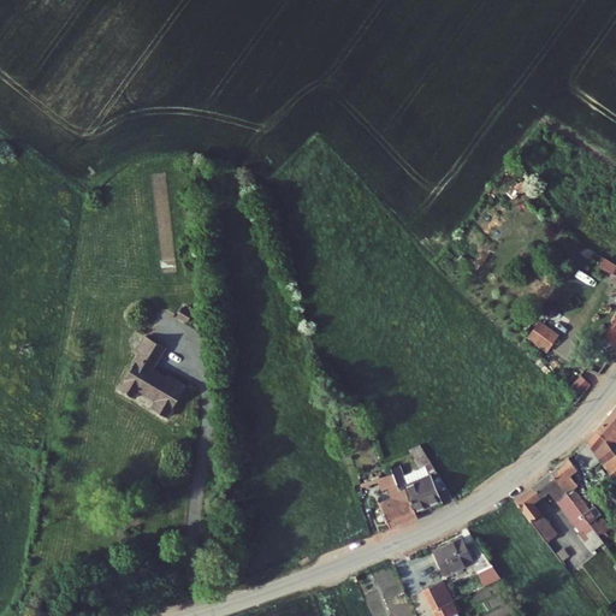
[(542,325),(531,339),(550,354),(561,339),(542,325)]
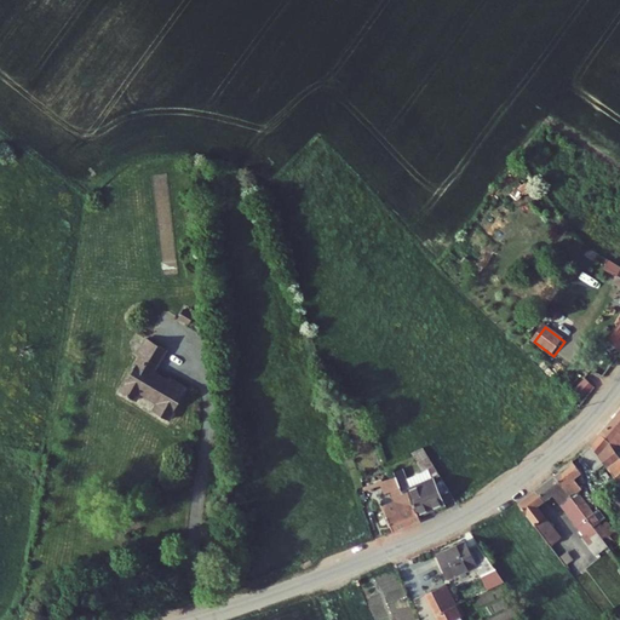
[(184,328),(179,336),(190,342),(195,333),(184,328)]
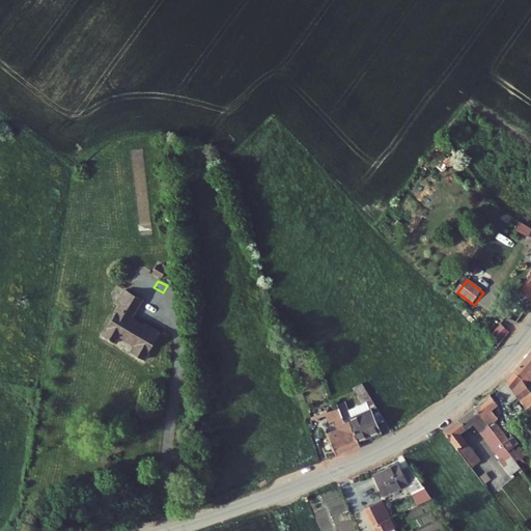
[(131,351),(144,357),(159,329),(140,319),(139,323),(128,316),(138,297),(121,288),(114,303),(117,304),(102,335),(115,342),(118,336),(134,344),(131,351)]
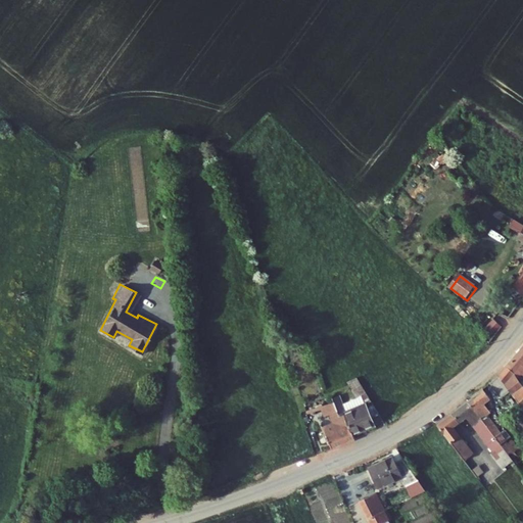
[(522,351),(497,377),(510,392),(522,409),(522,390),(516,381),(519,378),(521,380),(522,378),(522,351)]
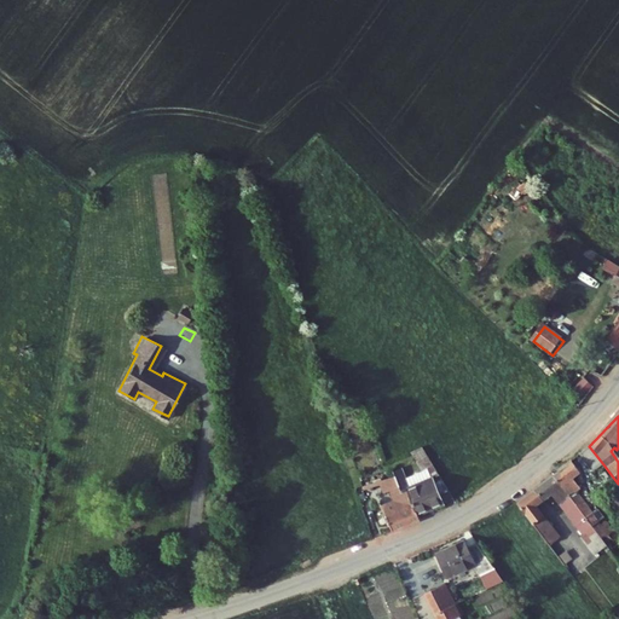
[(594,472),(603,464),(589,446),(579,455),(594,472)]
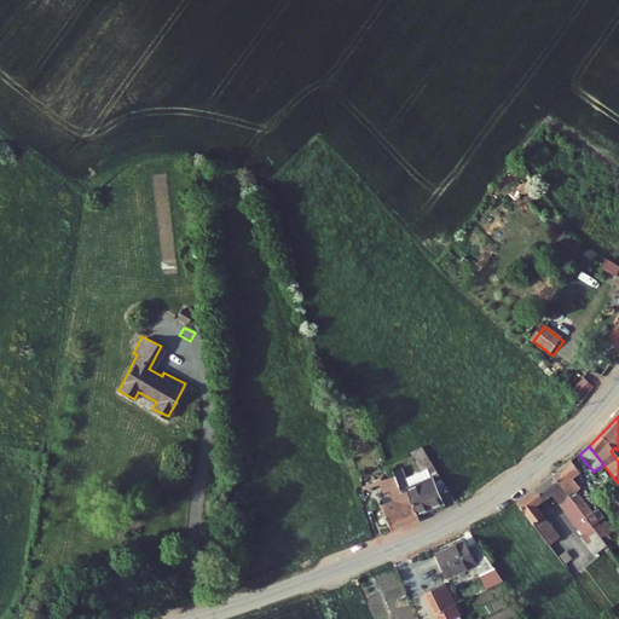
[(409,453),(415,463),(423,460),(449,499),(452,498),(421,449),(409,453)]
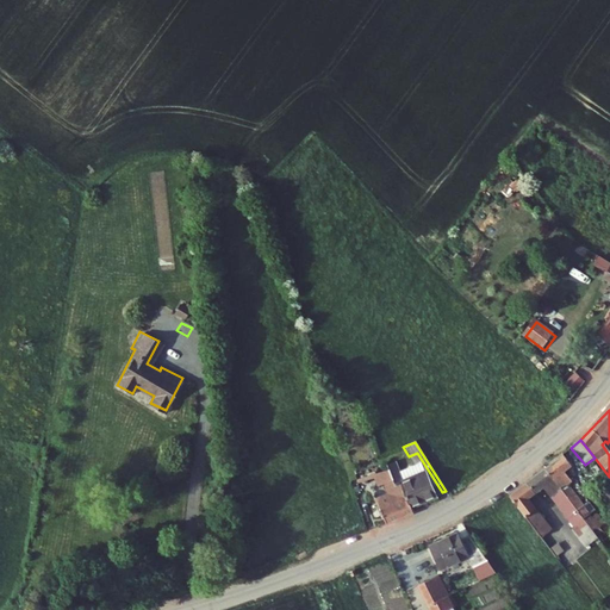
[(386,464),(387,467),(393,483),(400,480),(410,506),(435,498),(434,496),(442,492),(417,453),(409,456),(418,473),(402,479),(394,461),(386,464)]
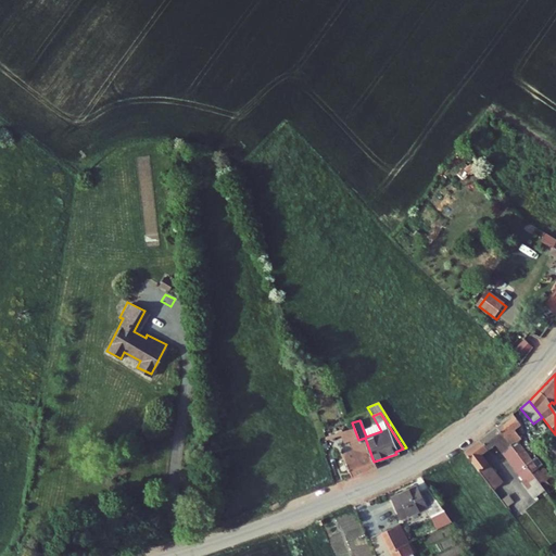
[(514,415),(498,426),(529,465),(534,472),(544,465),(539,458),(535,460),(520,441),(522,439),(516,430),(522,426),(514,415)]
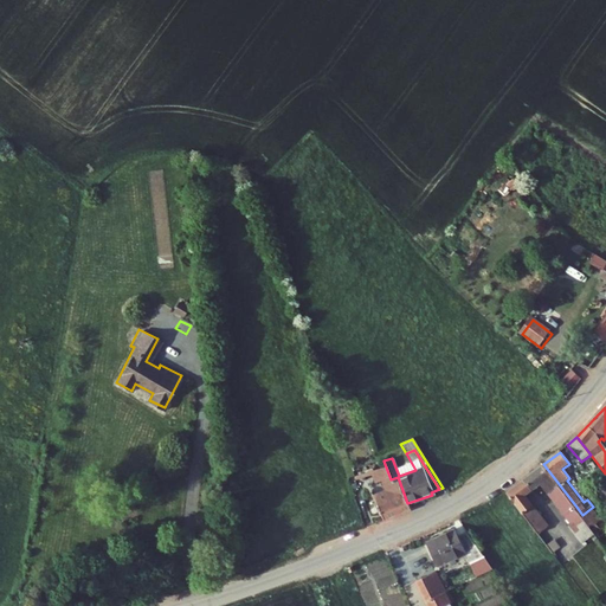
[(373,494),(382,520),(410,508),(407,503),(398,477),(391,479),(385,464),(372,469),(375,481),(381,479),(385,489),(373,494)]
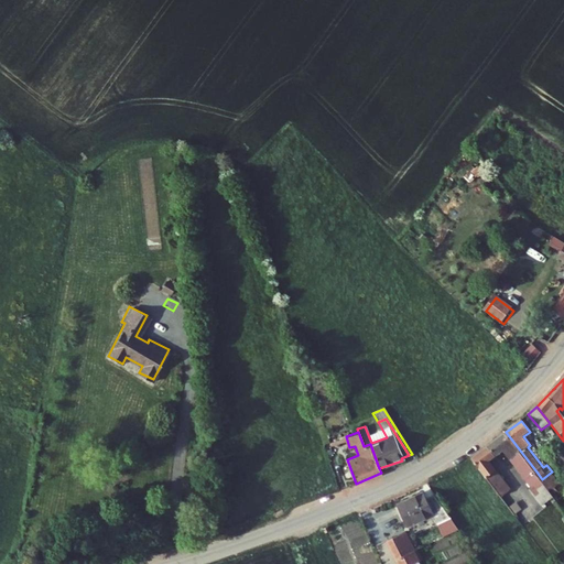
[(497,456),(498,457),(506,451),(527,478),(537,472),(506,432),(488,444),(497,456)]
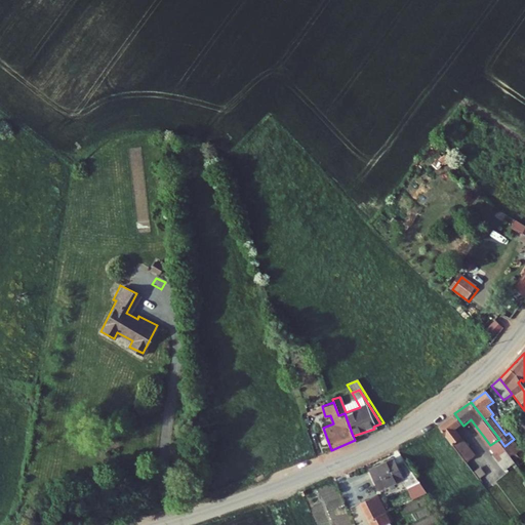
[(451,414),(460,427),(462,425),(454,413),(451,414)]
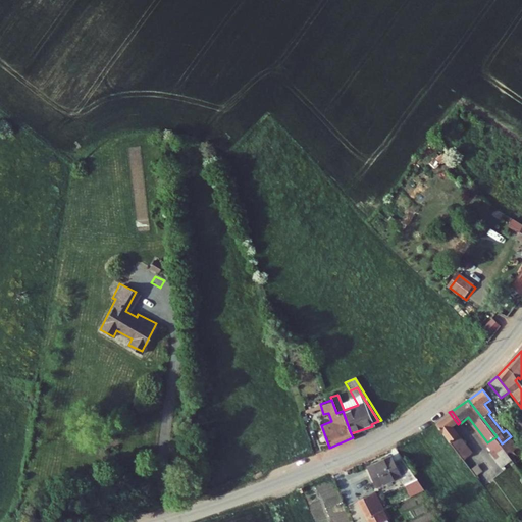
[(434,422),(444,434),(453,427),(458,424),(449,412),(434,422)]
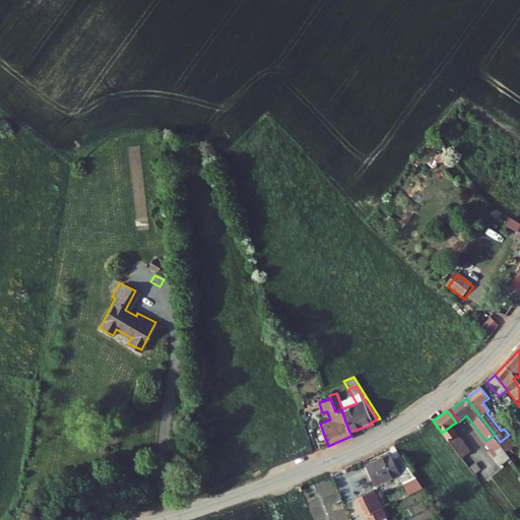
[(519,414),(511,423),(519,435),(519,414)]
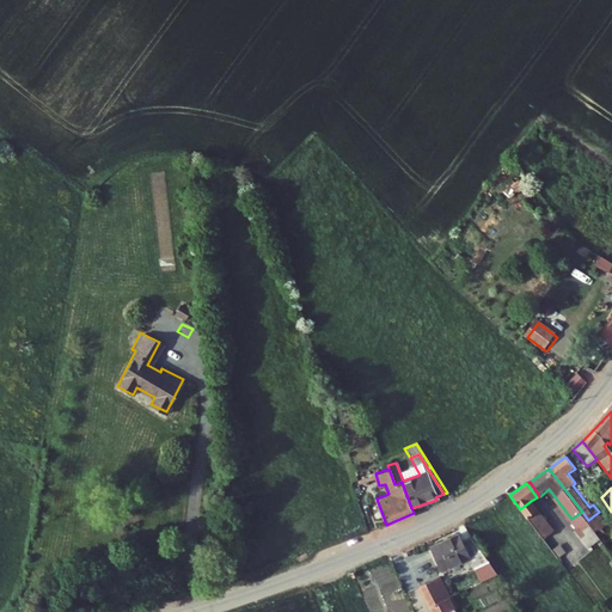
[(552,530),(531,501),(520,509),(542,537),(552,530)]
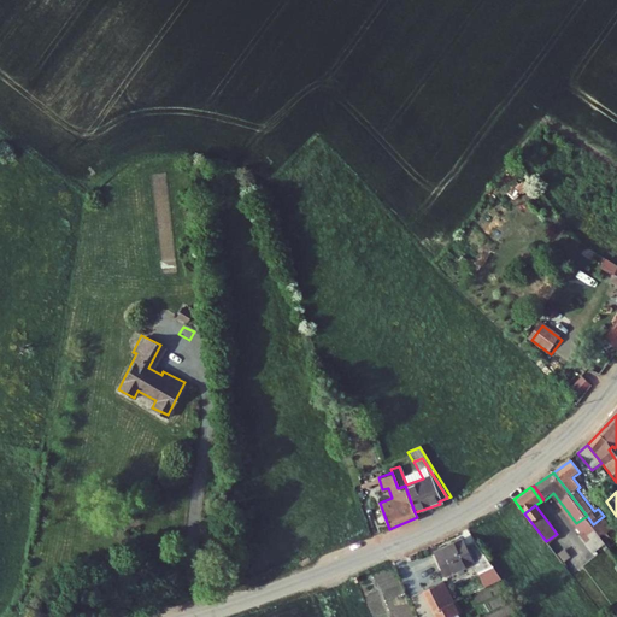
[(593,524),(587,516),(576,523),(582,532),(593,524)]
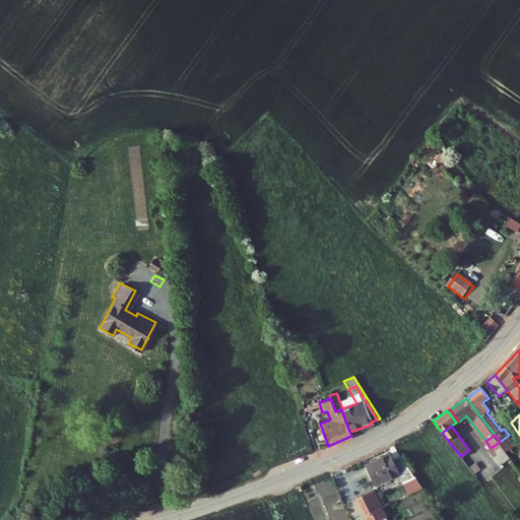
[(512,457),(519,468),(519,449),(509,435),(500,442),(512,457)]
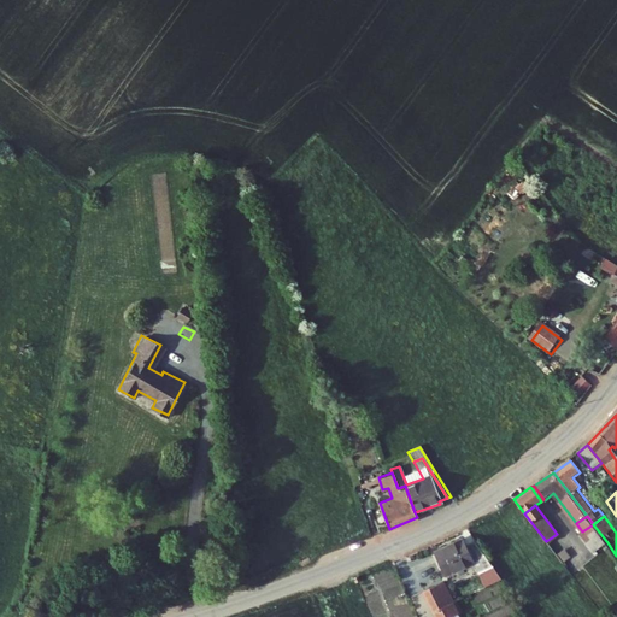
[(607,542),(593,524),(582,532),(580,534),(594,552),(607,542)]
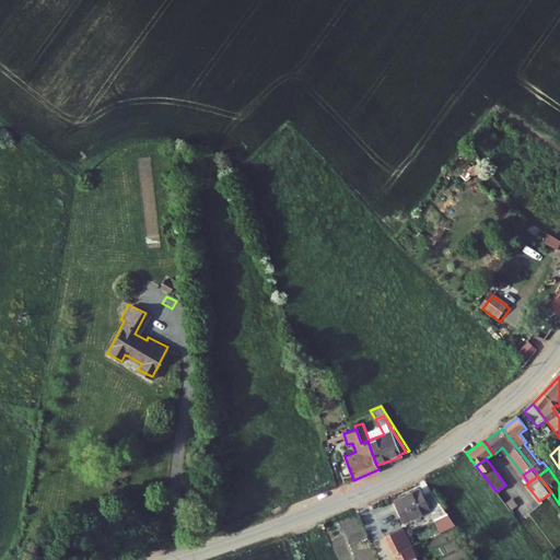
[(424,496),(420,488),(394,501),(406,523),(432,511),(442,532),(459,524),(433,490),(424,496)]
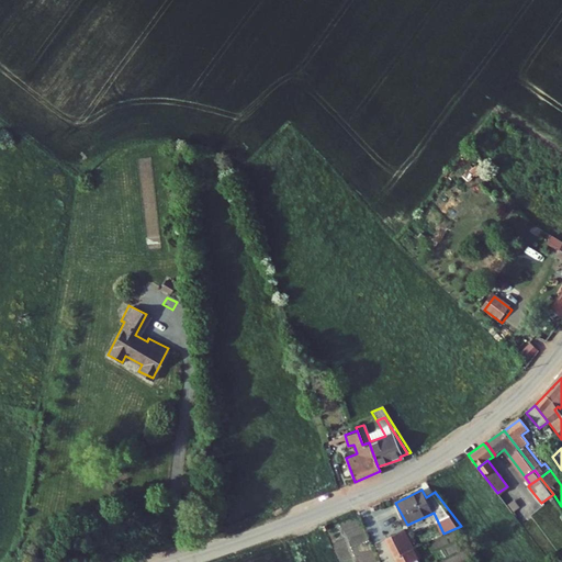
[(515,499),(506,506),(513,514),(520,507),(515,499)]
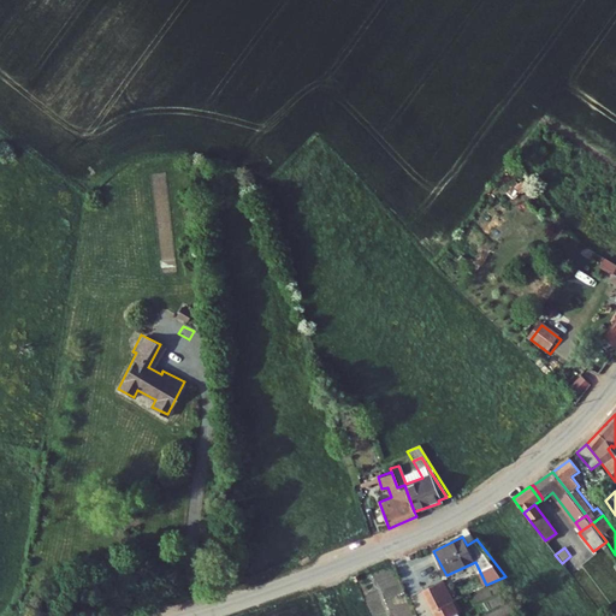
[(460,611),(444,581),(422,592),(433,615),(460,615),(458,612),(460,611)]
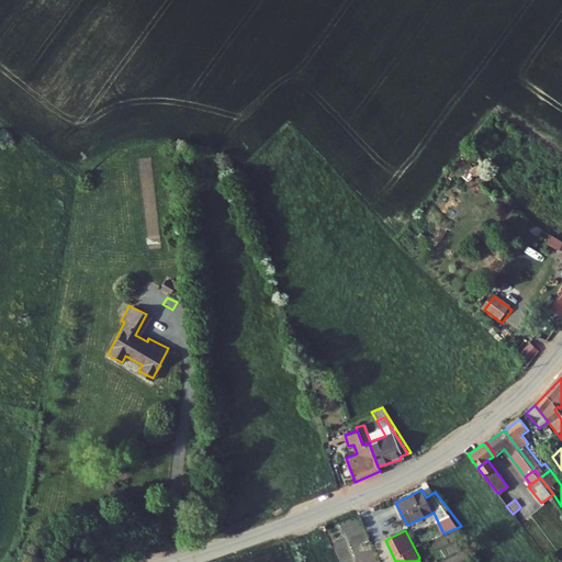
All buildings are outlined.
